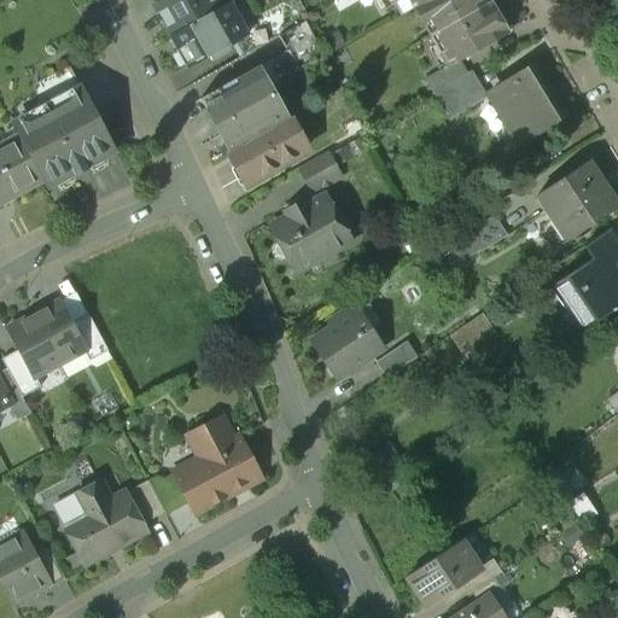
[(217,0),(161,0),(153,5),(172,35),(221,7),(217,0)]
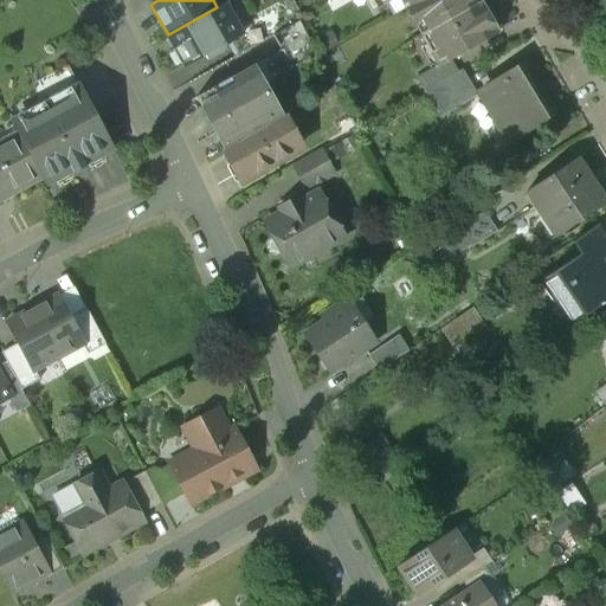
[(385,0),(394,15),(420,0),(385,0)]
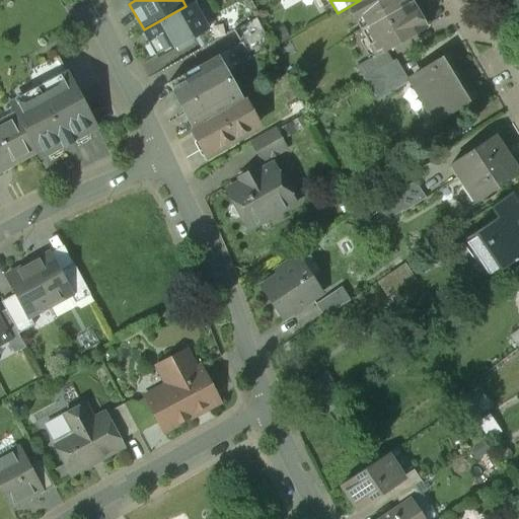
[(408,0),(361,0),(349,7),(355,16),(359,14),(366,27),(410,3),(408,0)]
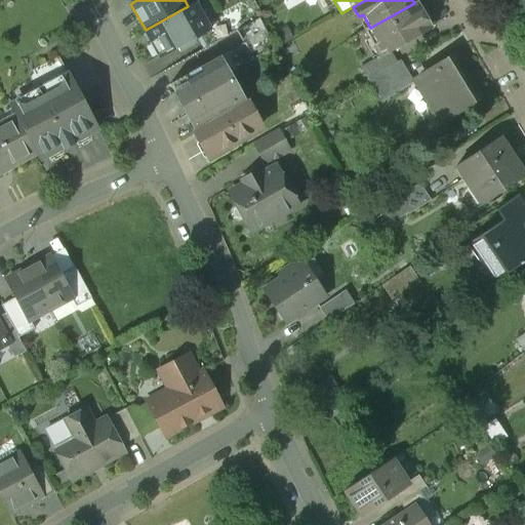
[(370,28),(365,31),(378,56),(379,57),(390,52),(432,28),(430,26),(432,24),(428,15),(425,16),(416,2),(414,3),(370,28)]
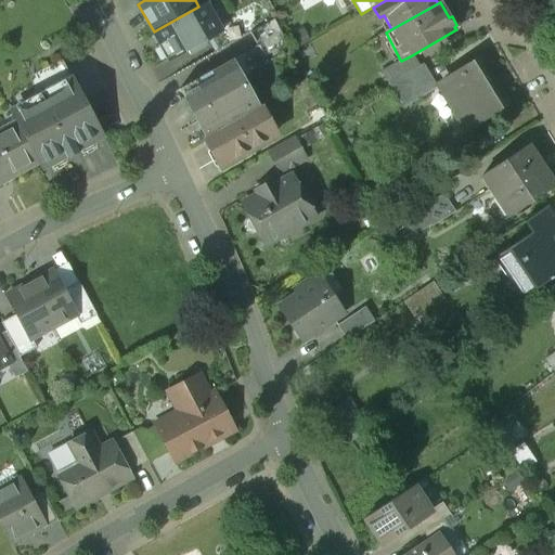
[(206,3),(154,31),(170,61),(188,52),(190,56),(207,47),(205,42),(222,33),(206,3)]
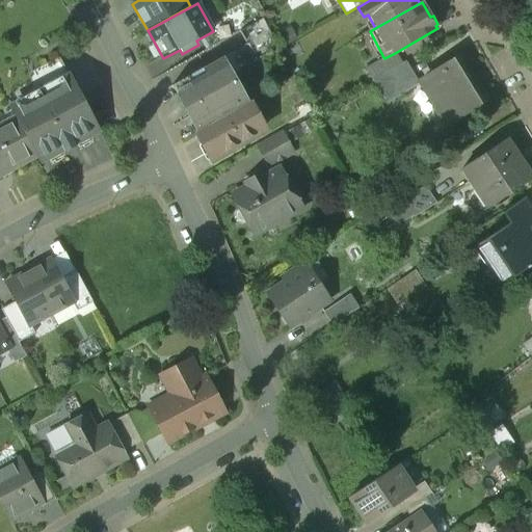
[(263,18),(240,30),(247,43),(254,54),(275,42),(263,18)]
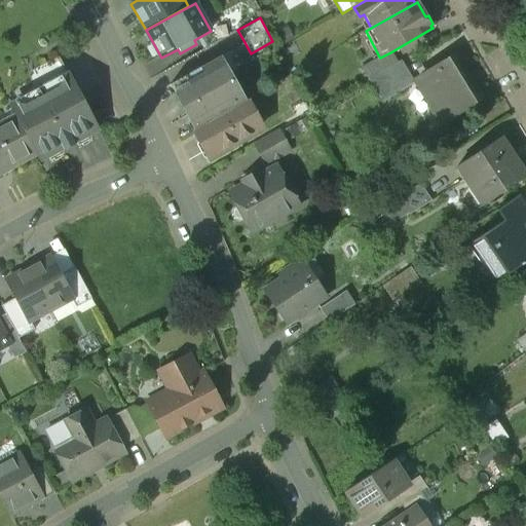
[(245,42),(220,57),(229,73),(247,63),(243,58),(251,53),(245,42)]
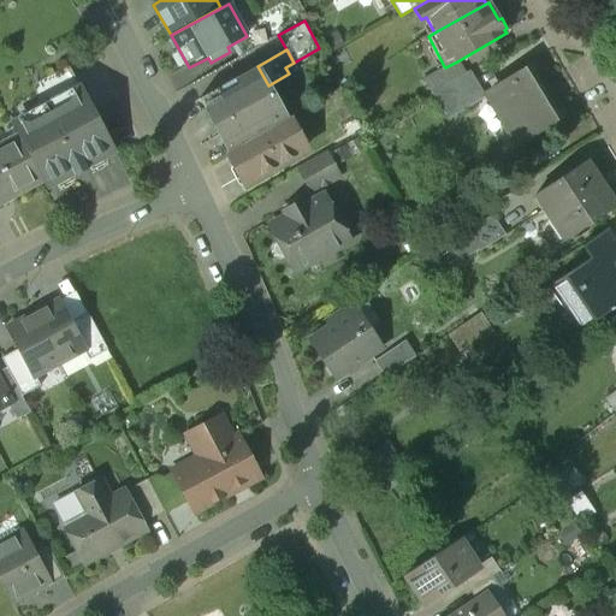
[(457,61),(445,67),(444,66),(424,77),(432,93),(433,92),(463,75),(457,61)]
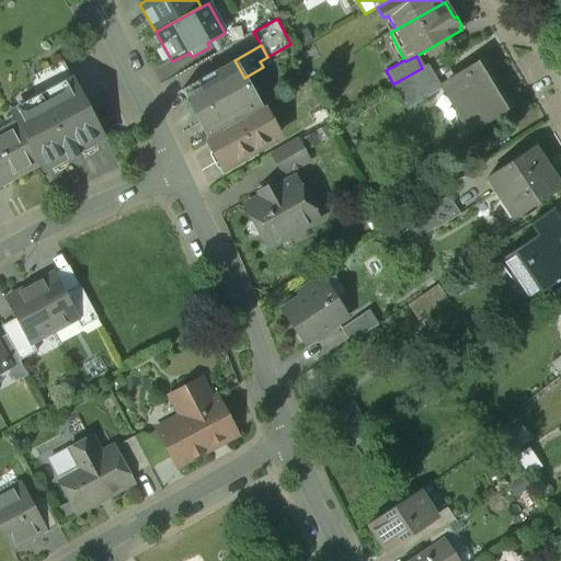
[(235,60),(182,90),(208,138),(261,109),(244,78),(235,60)]
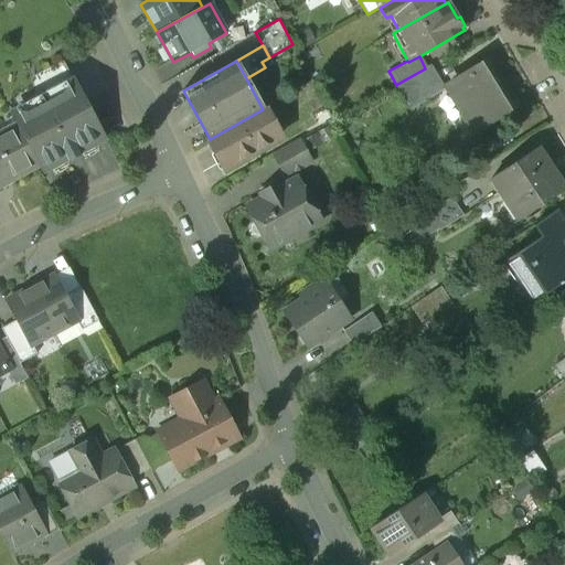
[(62,62),(35,76),(39,84),(11,98),(20,115),(74,86),(62,62)]
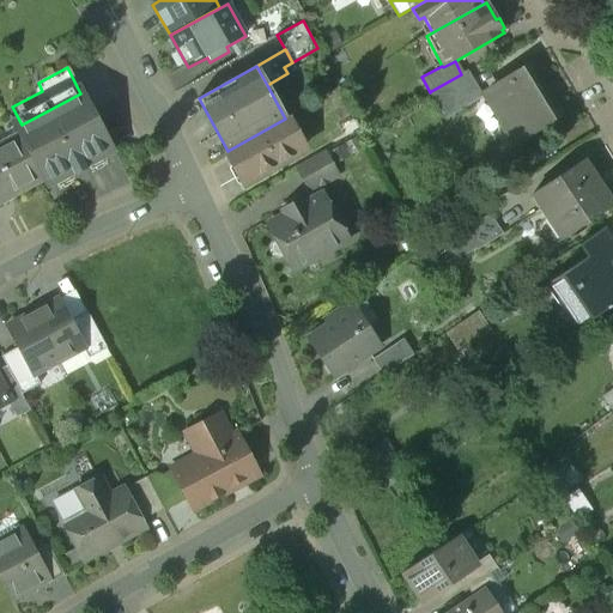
[(528,67),(508,79),(509,82),(491,92),(508,120),(499,123),(511,144),(515,143),(516,144),(557,117),(548,103),(550,103),(538,83),(528,67)]
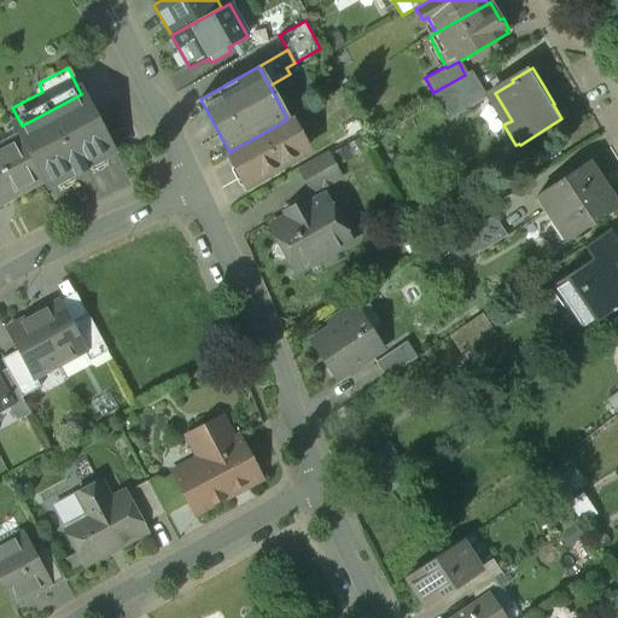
[(465,75),(435,92),(452,120),(482,101),(466,74),(465,75)]
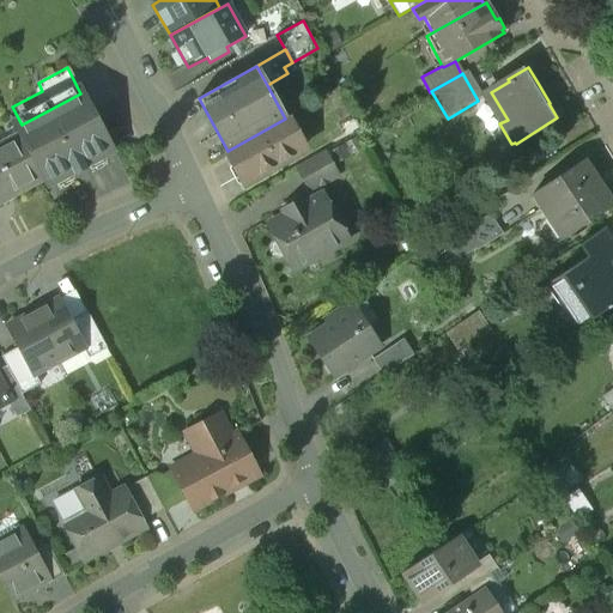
[(22,125),(14,128),(20,141),(41,178),(46,188),(113,153),(80,93),(22,125)]
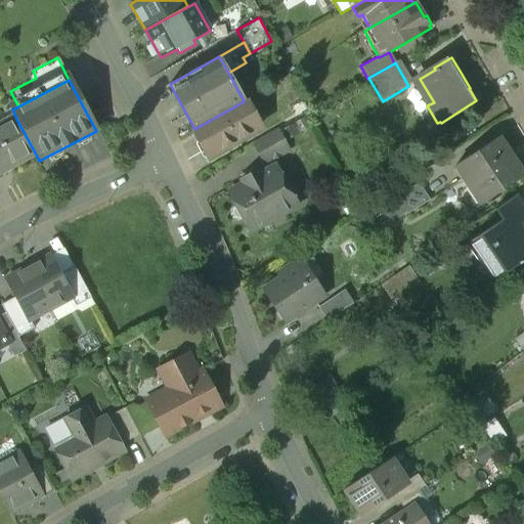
[(194,129),(208,155),(259,126),(245,100),(244,101),(194,129)]
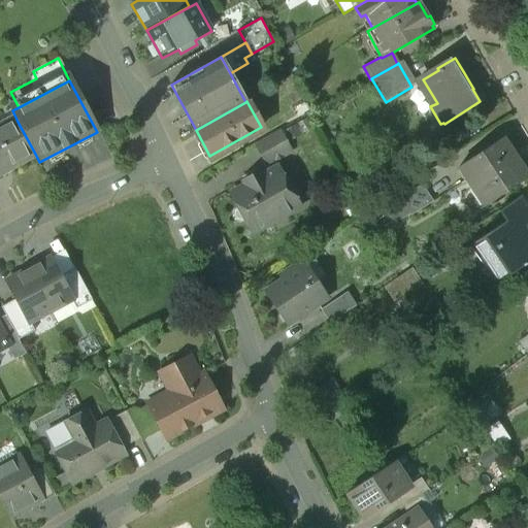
[(18,122),(0,130),(0,172),(13,165),(17,166),(29,160),(30,157),(35,154),(18,122)]
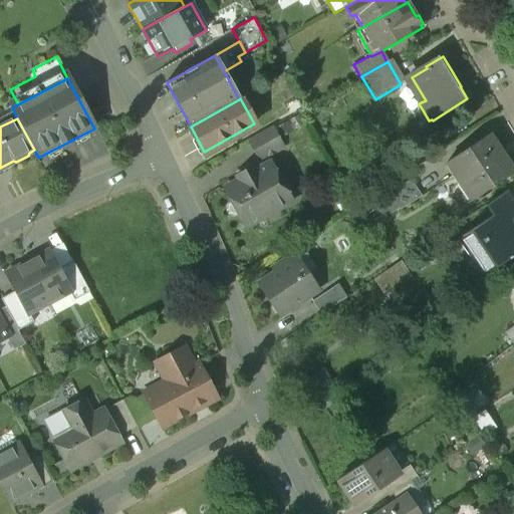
[(273,125),(249,140),(261,161),(285,147),(273,125)]
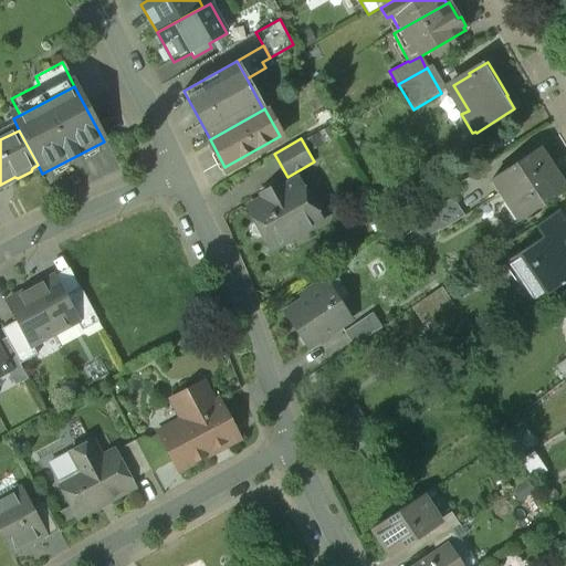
[(565,189),(540,148),(491,180),(519,221),(565,189)]
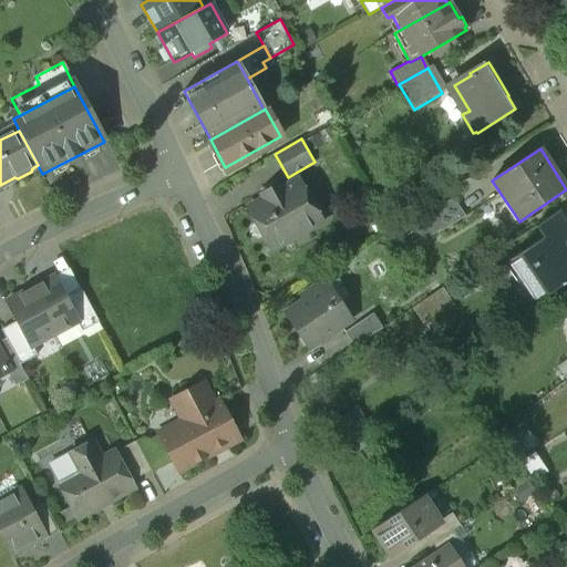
[(281,184),(263,195),(265,199),(253,206),(251,212),(258,223),(251,226),(250,233),(253,236),(258,238),(265,234),(270,244),(278,247),(285,243),(286,235),(305,224),(312,226),(319,223),(320,217),(301,184),(294,183),(284,188),(281,184)]
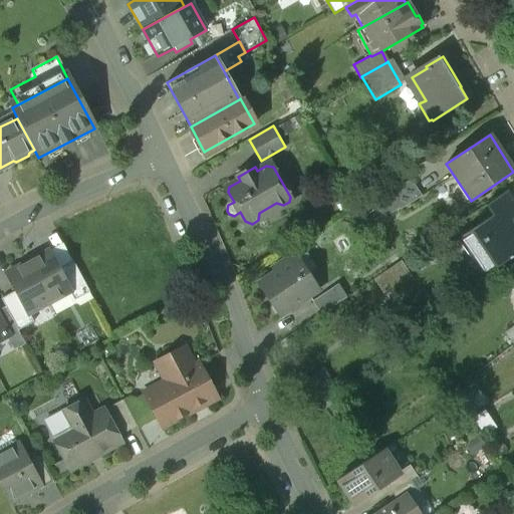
[(420,198),(406,174),(370,196),(382,215),(397,206),(400,210),(420,198)]
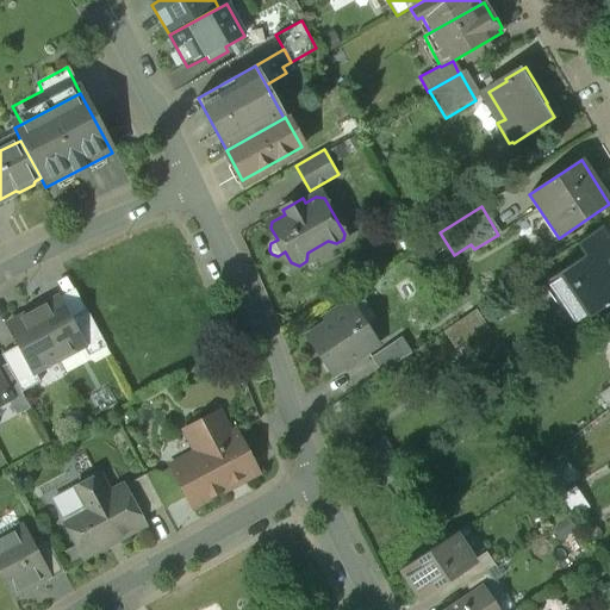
[(609,240),(601,228),(577,243),(585,255),(591,251),(593,254),(609,242),(609,240)]
